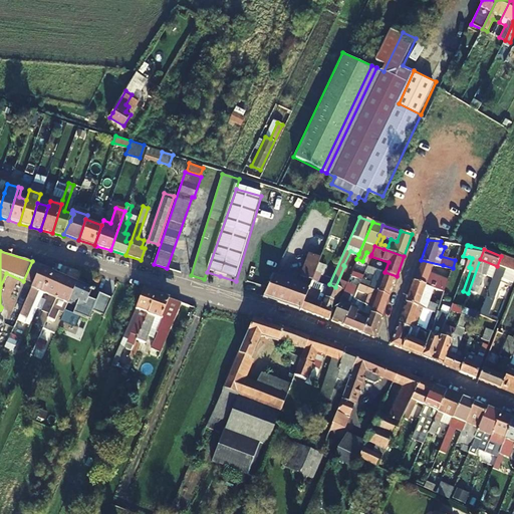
[(307,254),(299,276),(311,281),(319,260),(319,258),(307,254)]
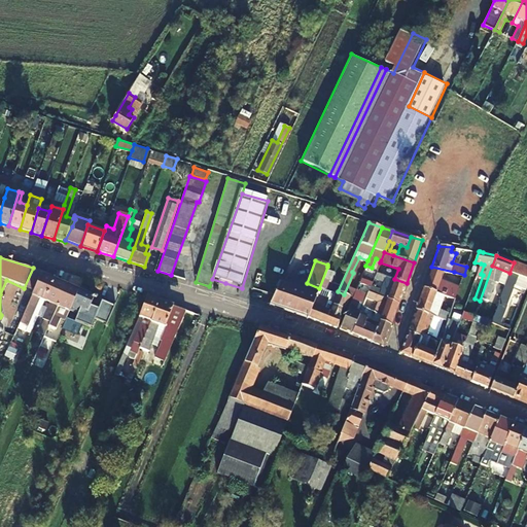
[(492,322),(495,323),(511,284),(525,290),(526,286),(526,266),(514,262),(510,273),(492,322)]
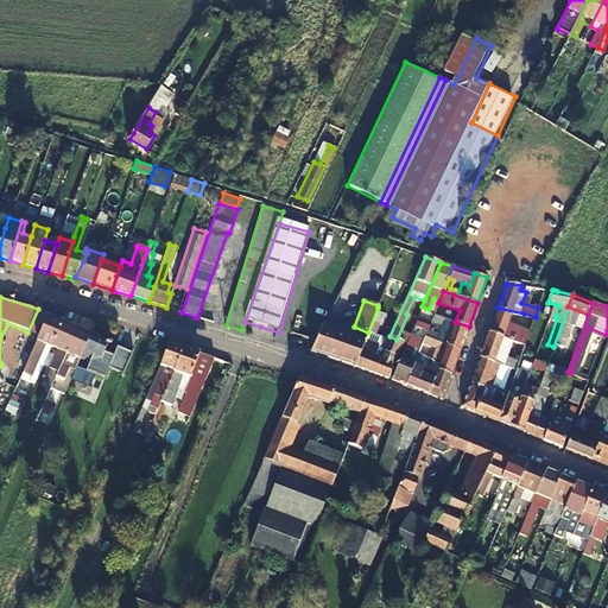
[(397,340),(390,336),(380,360),(373,356),(380,336),(375,334),(384,310),(378,308),(368,333),(355,366),(388,379),(401,341),(397,340)]
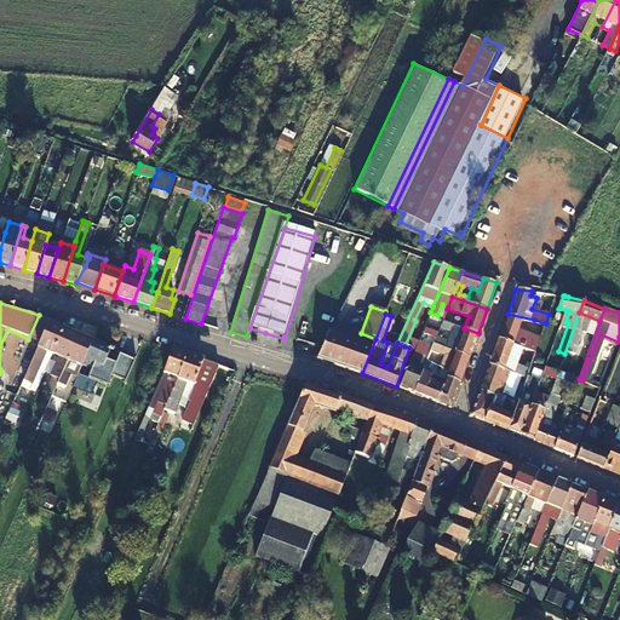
[(499,339),(526,348),(528,340),(516,336),(520,325),(532,329),(534,320),(507,314),(499,339)]
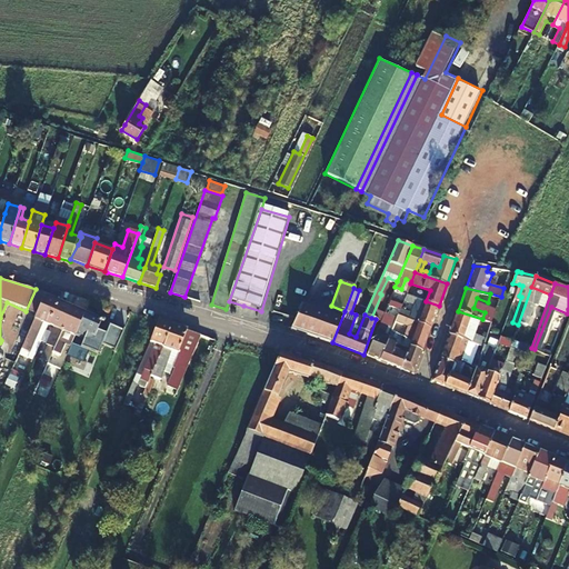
[(430,328),(439,306),(426,301),(407,293),(403,300),(417,306),(412,315),(399,309),(398,315),(430,328)]
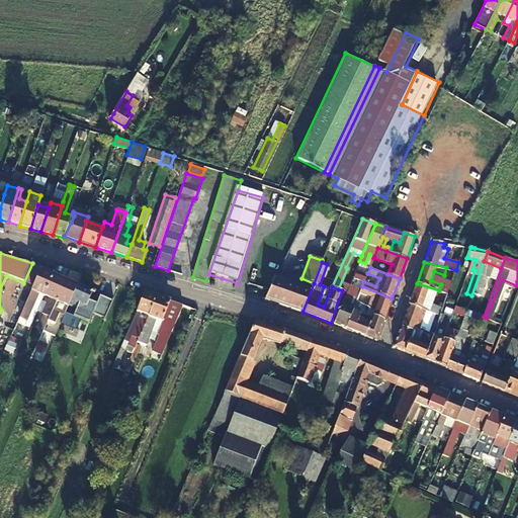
[(37,310),(40,300),(35,298),(37,293),(42,295),(52,274),(40,269),(38,273),(29,292),(18,318),(26,321),(32,307),(37,310)]
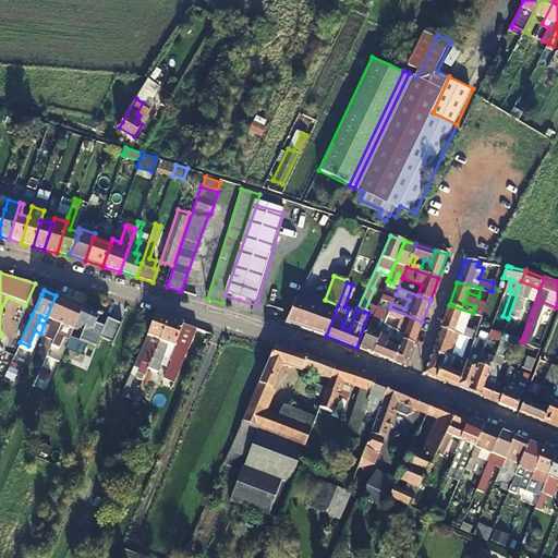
[(33,291),(24,311),(32,315),(41,294),(33,291)]
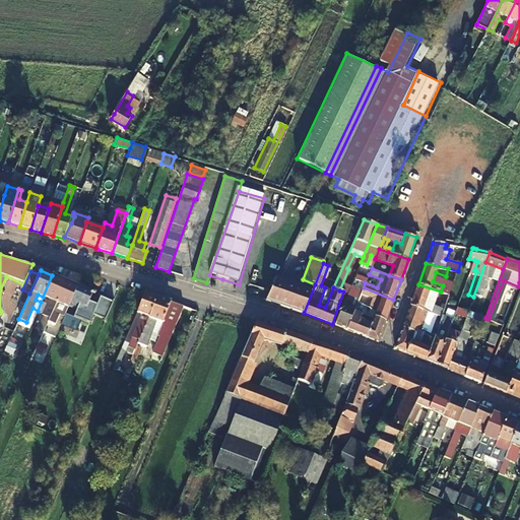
[(276,278),(266,301),(278,305),(304,313),(312,293),(298,286),(301,279),(289,274),(287,281),(276,278)]
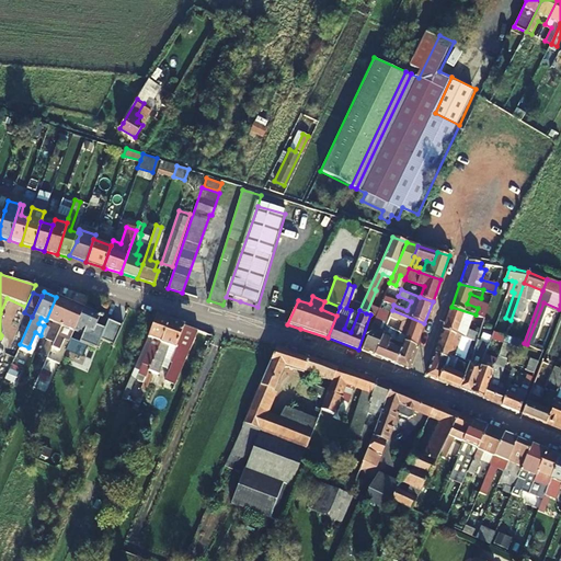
[(56,297),(46,320),(53,323),(45,340),(46,341),(41,355),(45,357),(70,302),(56,297)]
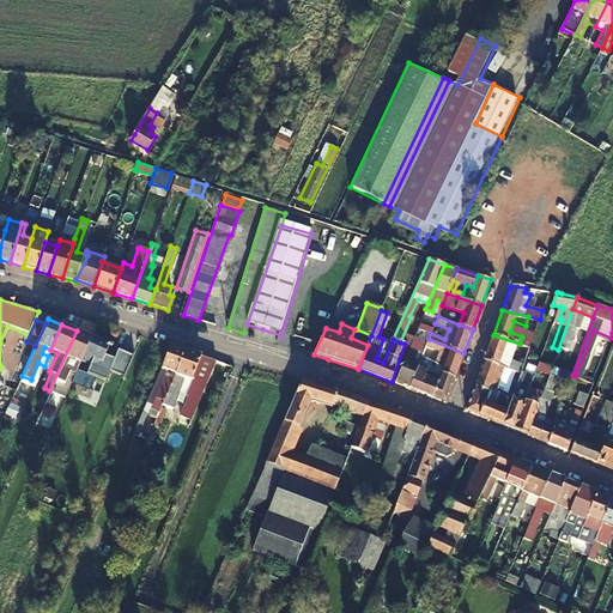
[(49,390),(36,423),(42,425),(53,401),(59,404),(61,396),(59,395),(74,360),(80,363),(91,337),(77,331),(49,390)]
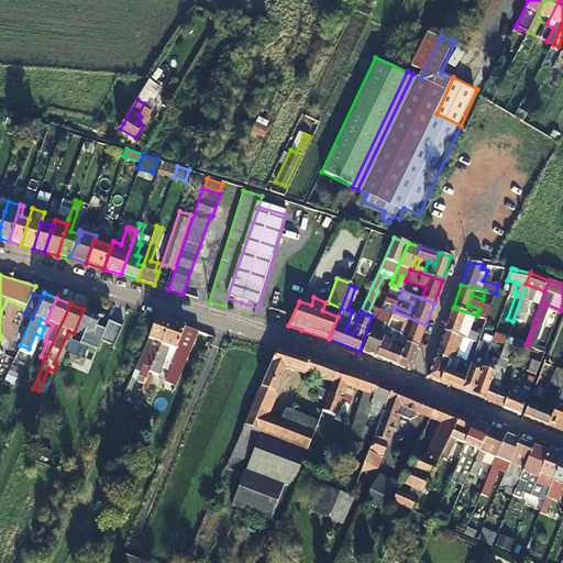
[(487,319),(477,316),(453,308),(444,331),(464,338),(471,340),(478,343),(481,334),(470,330),(473,320),(485,324),(487,319)]
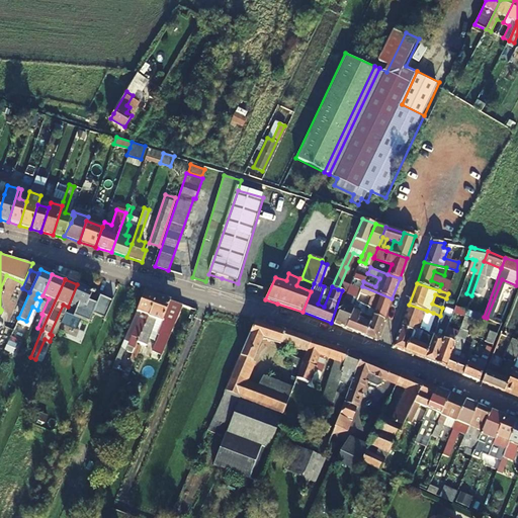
[(77,284),(69,304),(76,307),(73,315),(88,322),(92,313),(105,318),(112,300),(100,294),(95,307),(87,303),(92,291),(77,284)]
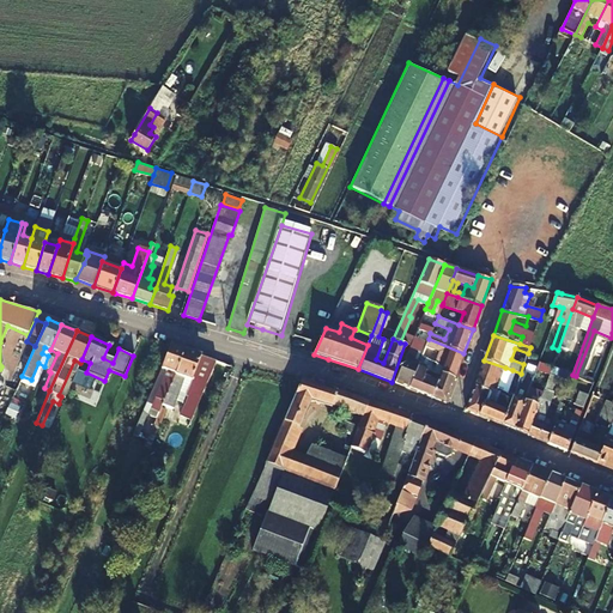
[(410,388),(419,363),(412,359),(419,340),(413,338),(406,353),(395,383),(410,388)]
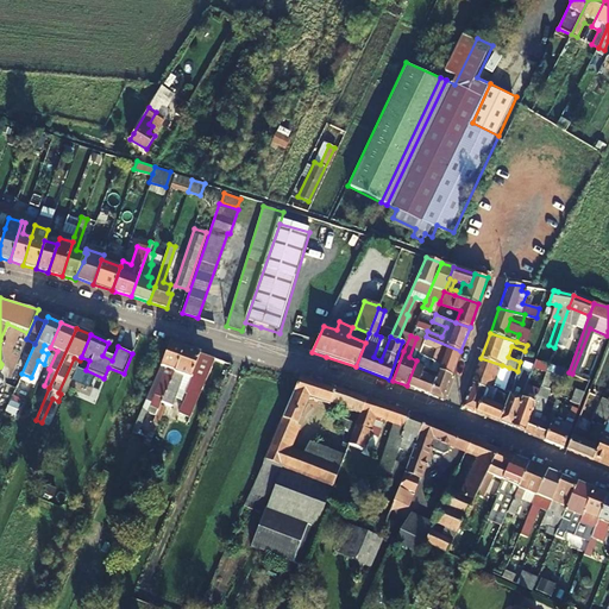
[(437,350),(433,359),(441,363),(439,370),(452,375),(460,351),(426,337),(419,353),(424,356),(428,346),(437,350)]
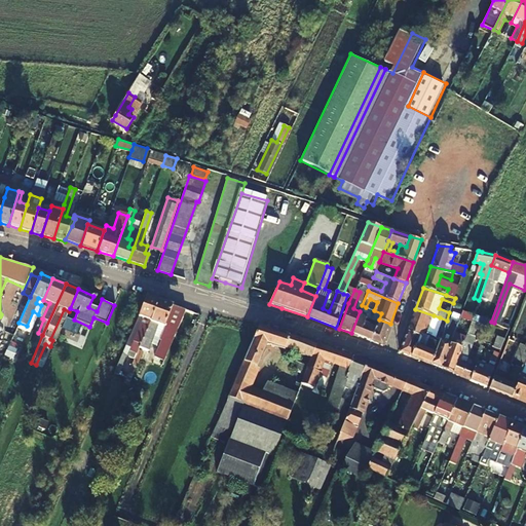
[(146,297),(138,316),(143,318),(133,341),(139,344),(158,299),(147,296),(146,297)]
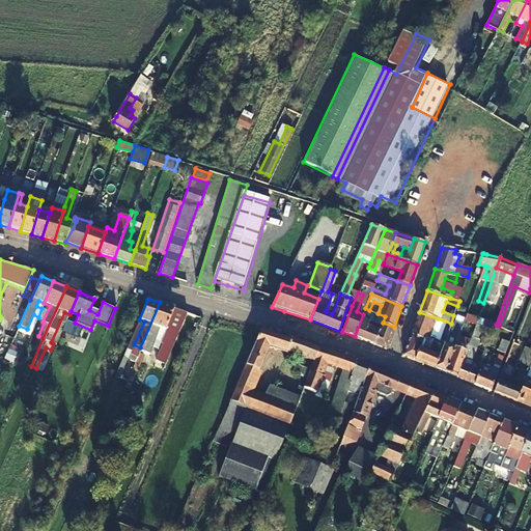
[(446,372),(455,347),(450,345),(457,326),(456,325),(465,303),(459,301),(457,306),(453,315),(451,324),(444,343),(439,356),(435,368),(446,372)]
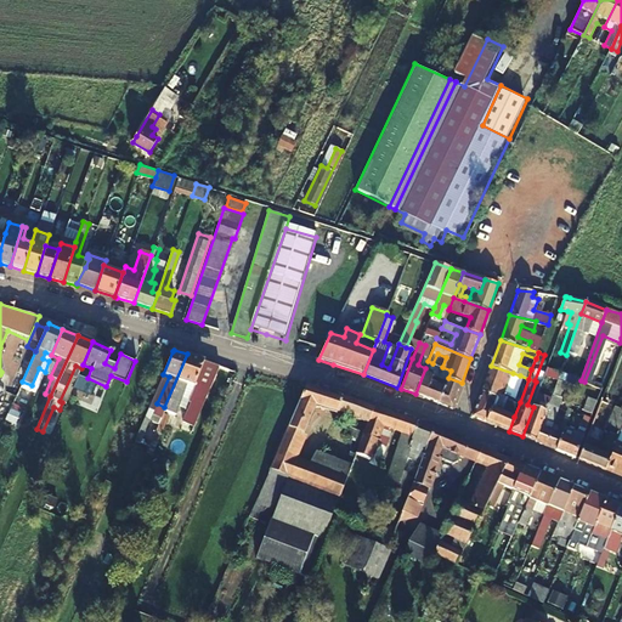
[(187,354),(164,407),(163,410),(175,416),(184,393),(190,395),(194,384),(199,385),(180,429),(190,434),(220,366),(187,354)]
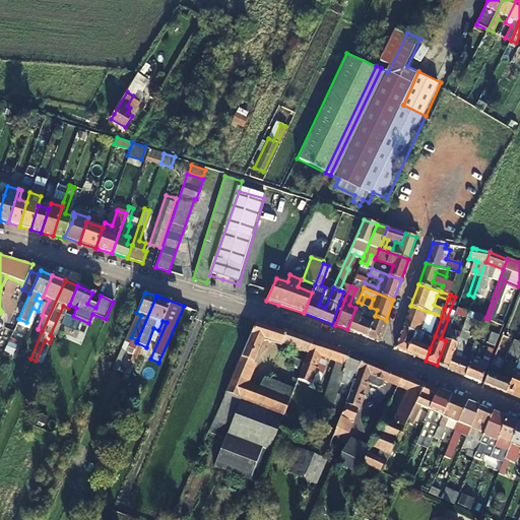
[(402,327),(413,332),(414,329),(421,331),(429,312),(410,306),(402,327)]
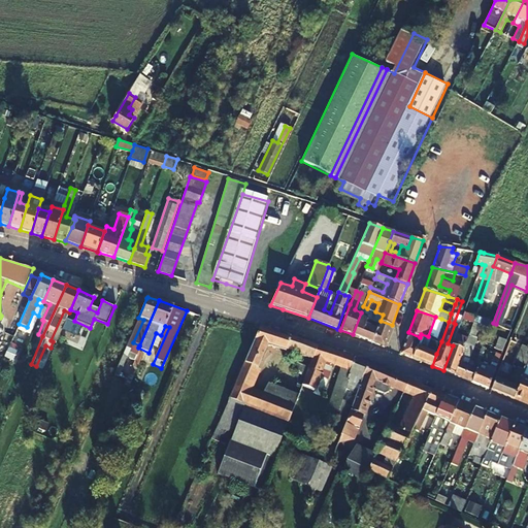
[(372,342),(376,331),(367,328),(368,324),(371,317),(365,314),(361,311),(361,312),(353,334),(372,342)]
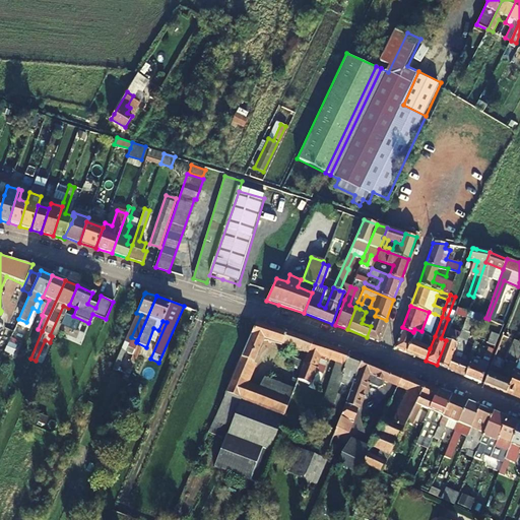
[(446,340),(437,365),(448,369),(457,344),(450,342),(455,328),(454,327),(459,313),(467,316),(468,311),(458,308),(457,308),(446,340)]
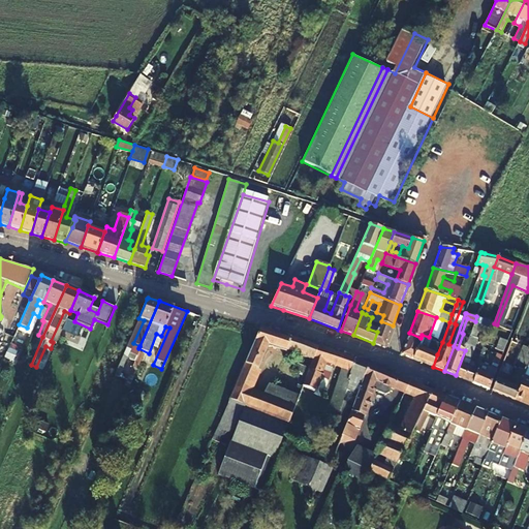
[(493,329),(494,323),(476,316),(475,321),(474,322),(479,323),(493,329)]
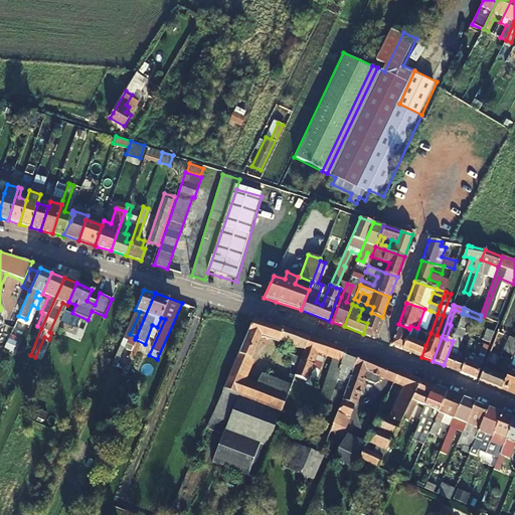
[(438,314),(431,311),(423,330),(431,333),(438,314)]
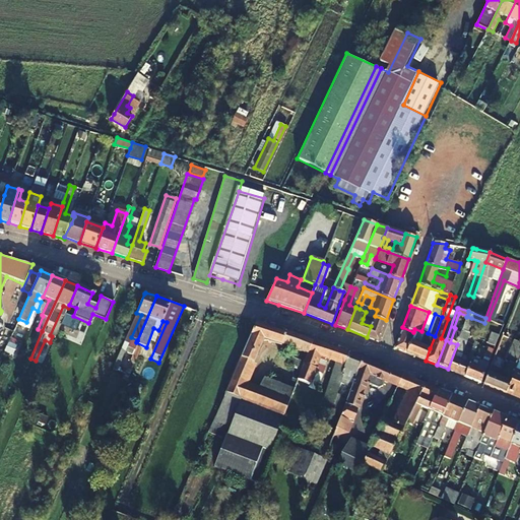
[(386,320),(375,316),(371,326),(367,337),(378,341),(386,320)]
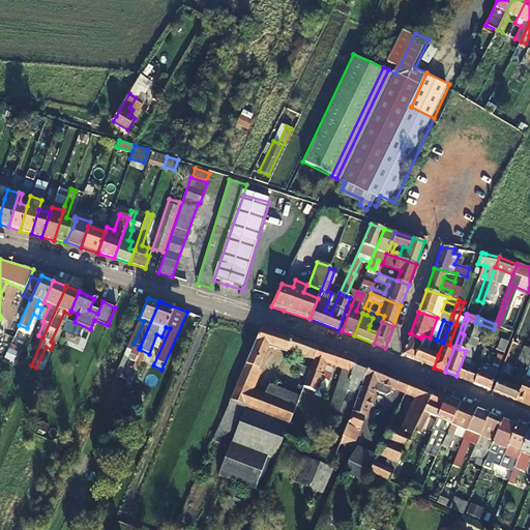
[(471,336),(475,339),(480,324),(475,323),(471,336)]
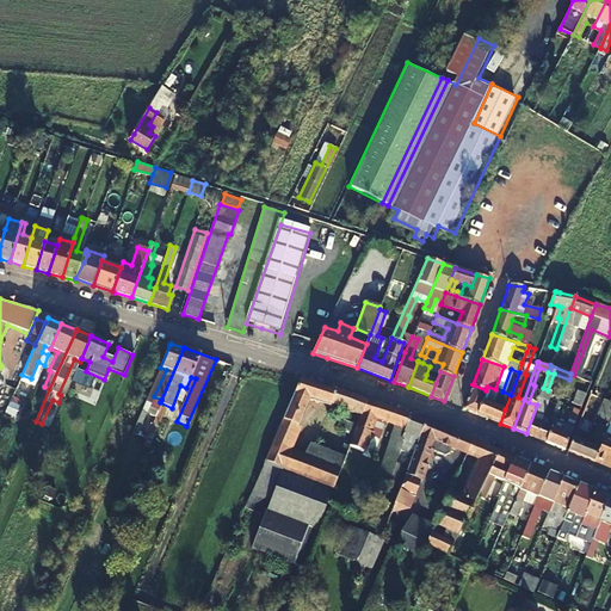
[(335,392),(301,380),(246,506),(261,512),(264,507),(267,508),(310,525),(318,528),(328,501),(340,468),(291,450),(301,426),(300,425),(312,399),(328,405),(329,402),(362,413),(368,401),(337,388),(335,392)]
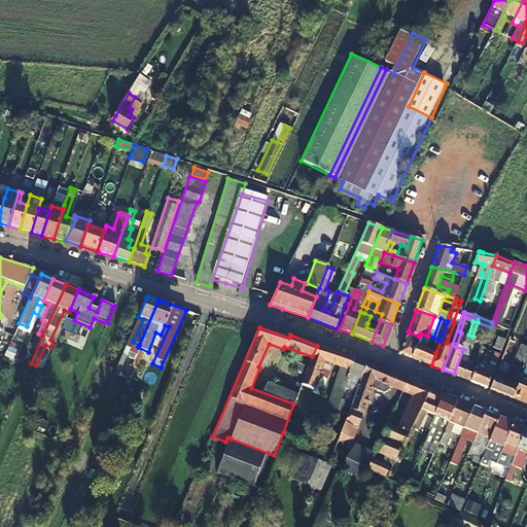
[(400,353),(412,357),(419,337),(408,331),(400,353)]
